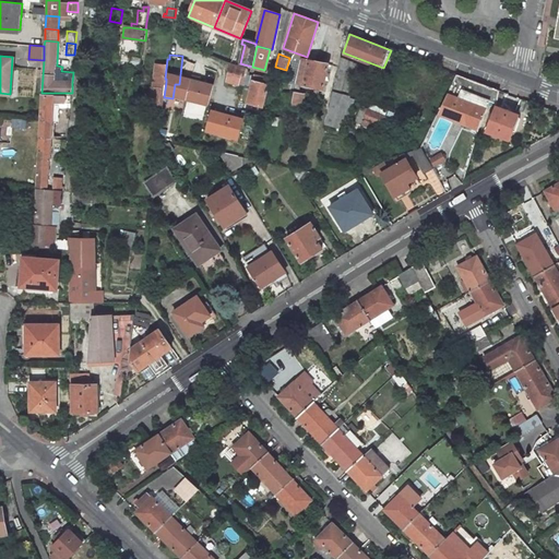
[(301,59),(296,83),(305,84),(323,88),(329,63),(309,60),(301,59)]
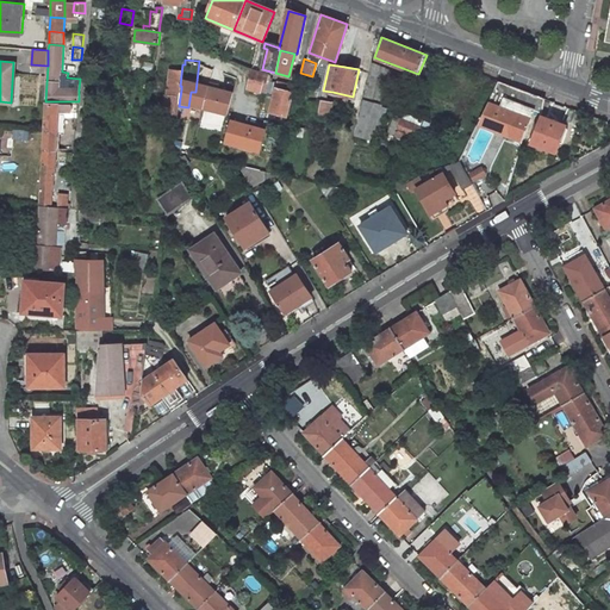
[(373,64),(358,136),(377,141),(387,105),(383,105),(390,68),(373,64)]
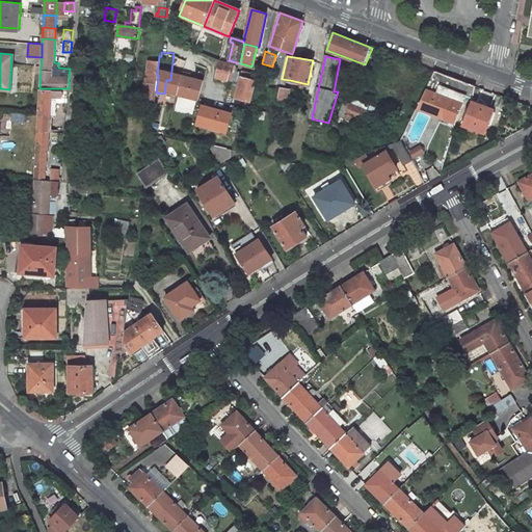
[(214,78),(228,82),(228,80),(231,81),(233,73),(232,73),(234,65),(218,61),(214,78)]
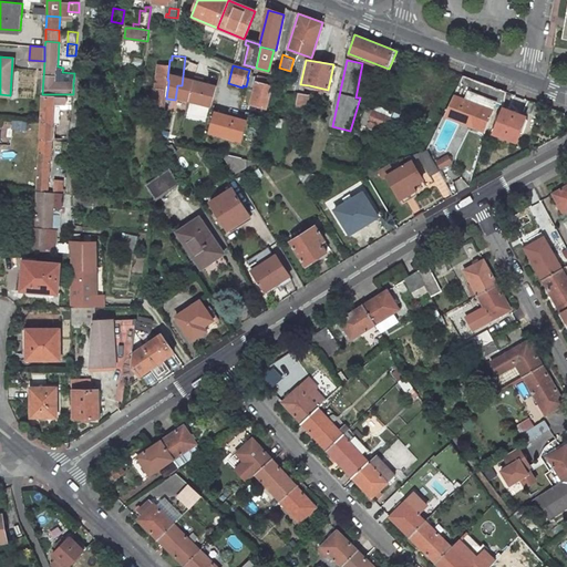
[(266,107),(271,88),(274,81),(258,76),(250,103),(266,107)]
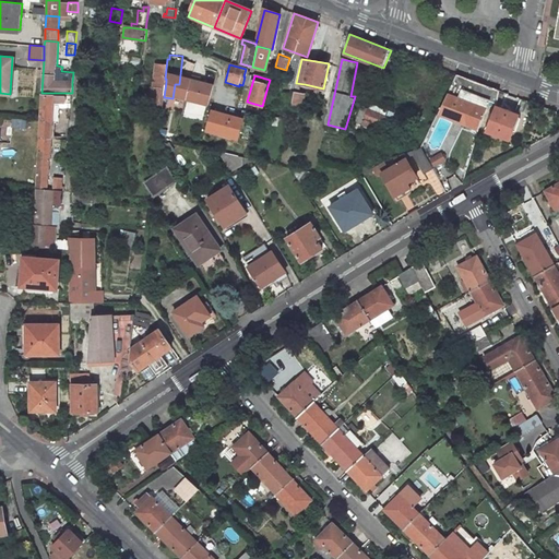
[(437,115),(476,129),(487,103),(495,105),(496,93),(455,76),(437,115)]
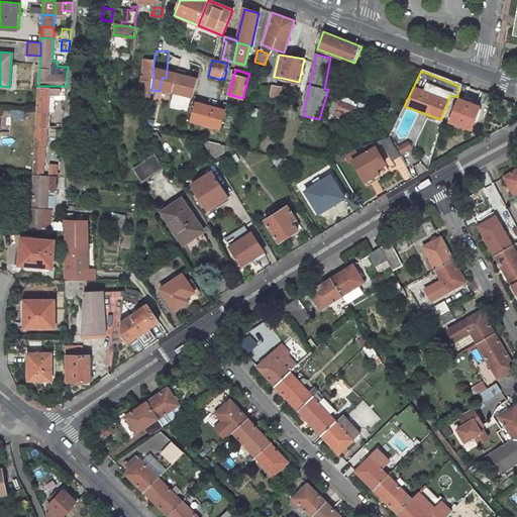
[(153,76),(145,76),(142,96),(150,96),(151,90),(153,76)]
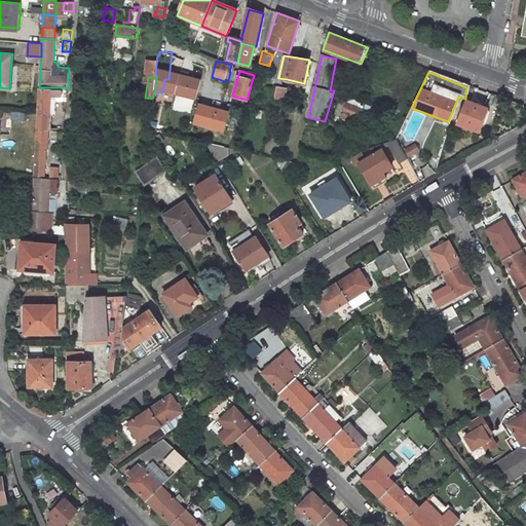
[(283,98),(284,87),(274,86),(273,97),(283,98)]
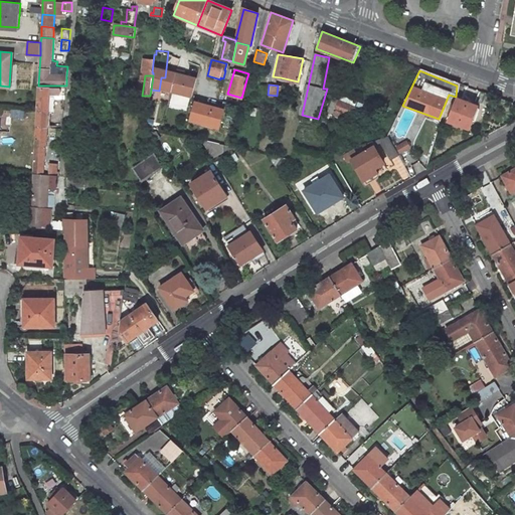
[(38,88),(35,126),(47,127),(48,127),(49,112),(54,112),(55,97),(49,97),(50,88),(38,88)]
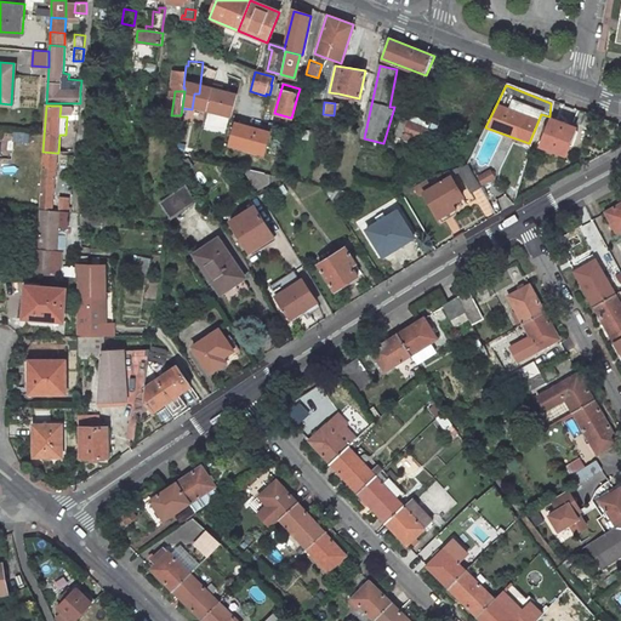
[(180,118),(191,120),(192,109),(182,108),(181,115),(180,118)]
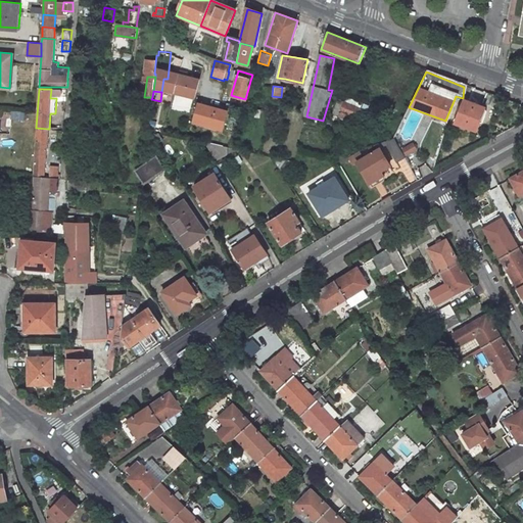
[(482,106),(464,100),(456,124),(475,130),(480,116),(484,116),(485,110),(482,106)]
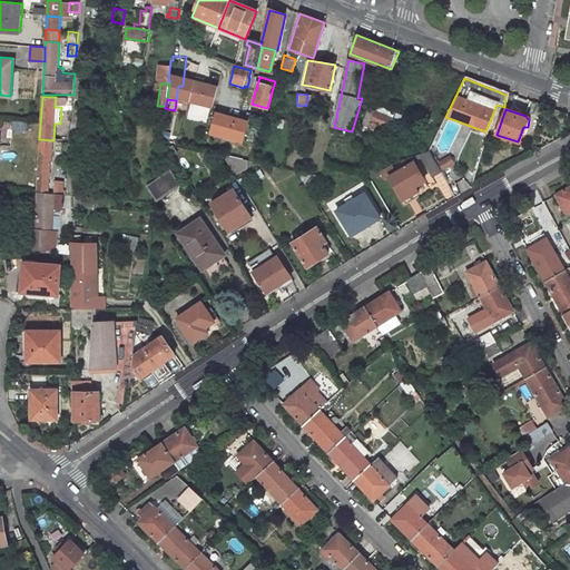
[(239,143),(245,119),(210,110),(204,135),(239,143)]
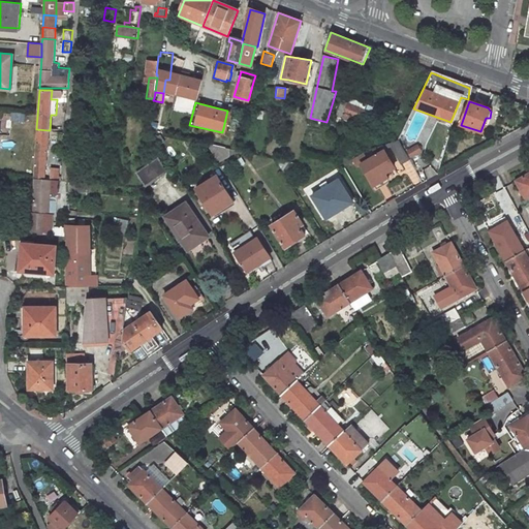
[(350,115),(372,123),(375,114),(347,102),(346,105),(342,104),(338,115),(348,119),(350,115)]
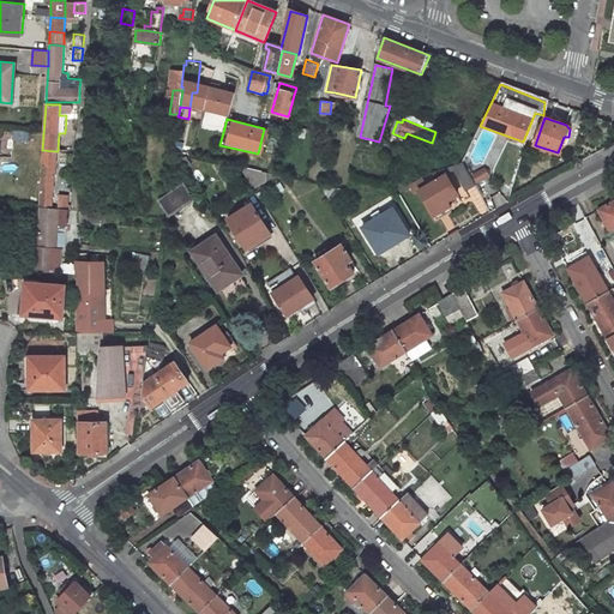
[(12,138),(28,139),(29,130),(13,128),(12,138)]
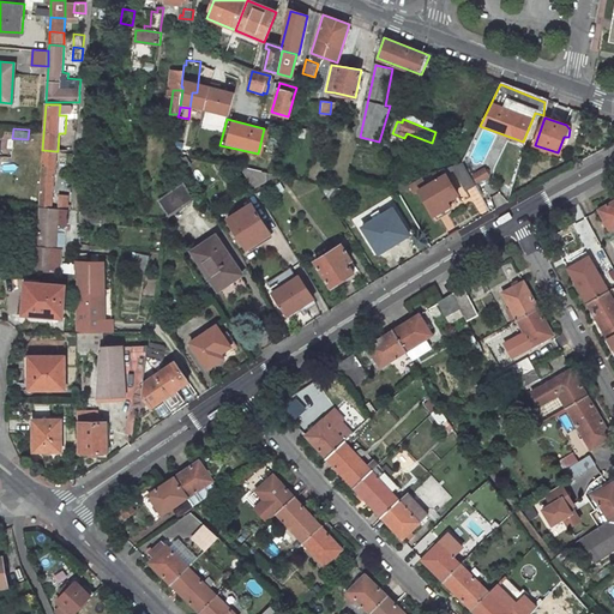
[(56,176),(58,151),(56,151),(42,150),(40,204),(40,208),(53,208),(54,176),(56,176)]
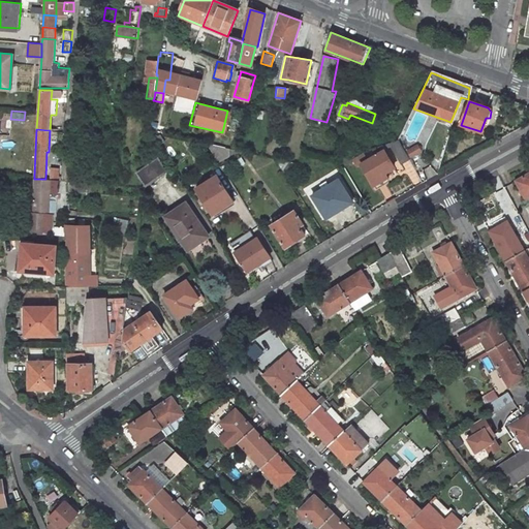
[(382,176),(394,168),(383,153),(390,149),(399,165),(408,160),(397,142),(369,151),(374,159),(367,163),(362,166),(374,185),(383,180),(382,176)]
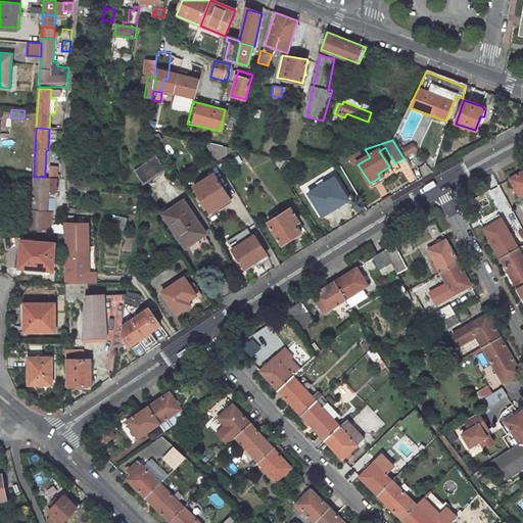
[(218,161),(227,155),(228,146),(204,141),(218,161)]
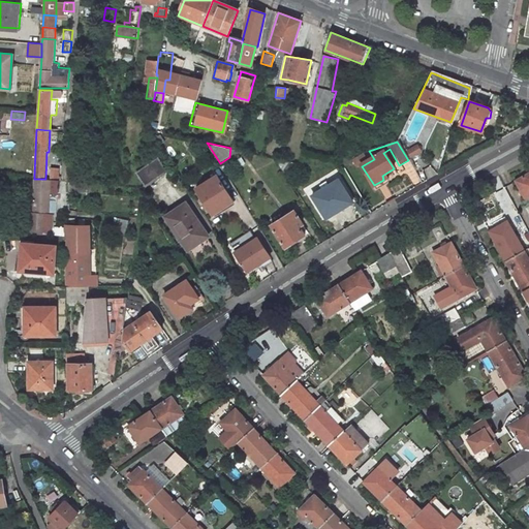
[(362,166),(367,163),(364,157),(353,163),(358,169),(362,166)]
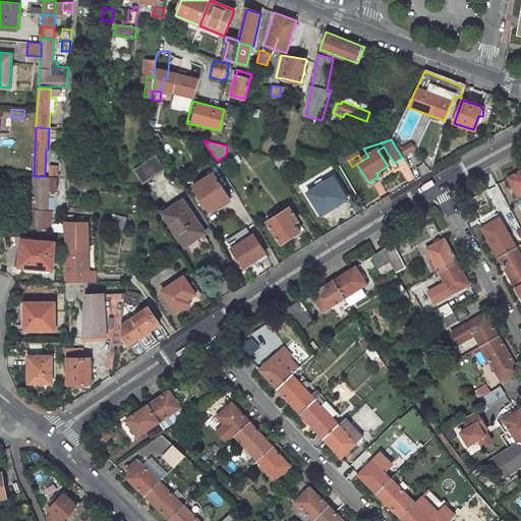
[(143,182),(165,169),(157,156),(134,170),(143,182)]
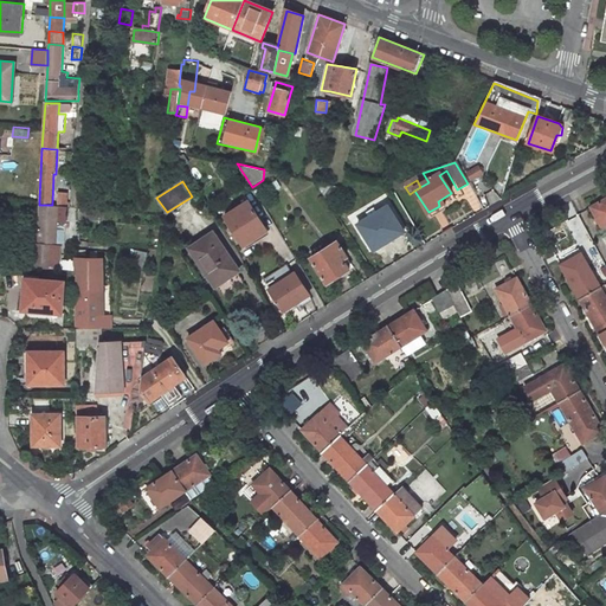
[(393,193),(404,189),(400,181),(388,185),(393,193)]
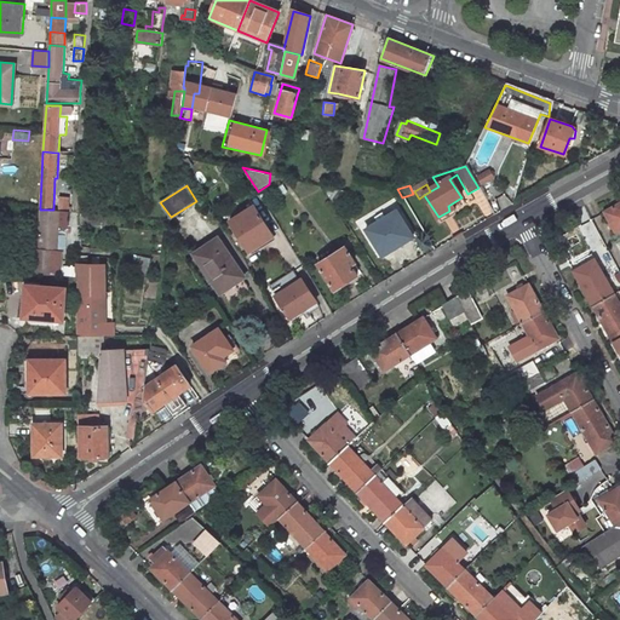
[(70,207),(70,197),(61,196),(61,211),(73,212),(73,207),(70,207)]
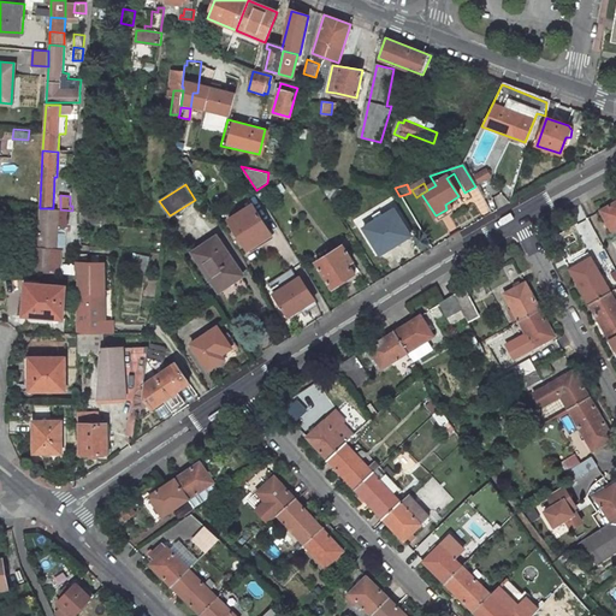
[(615,202),(600,212),(611,234),(615,230),(615,202)]
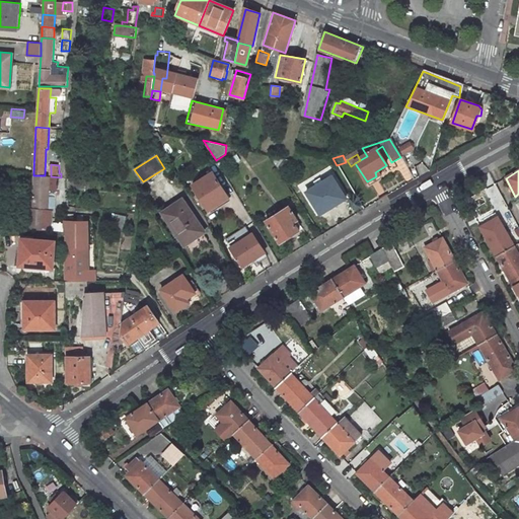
[(214,172),(193,186),(209,211),(230,198),(214,172)]
